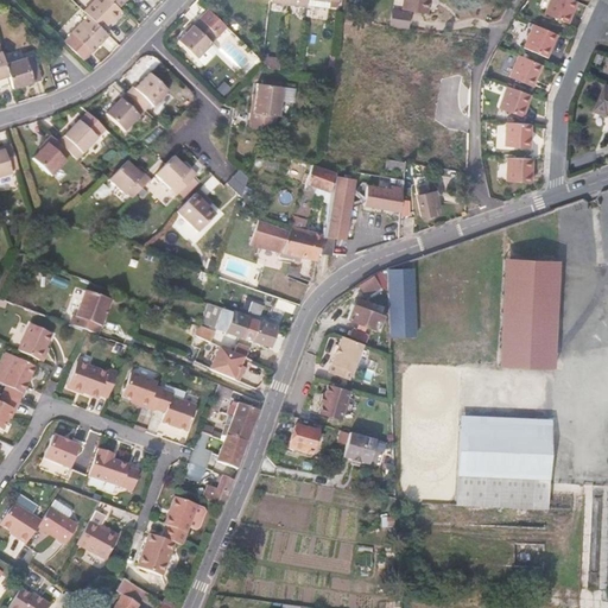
[(101,29),(120,10),(116,6),(111,0),(93,0),(83,11),(88,16),(101,29)]
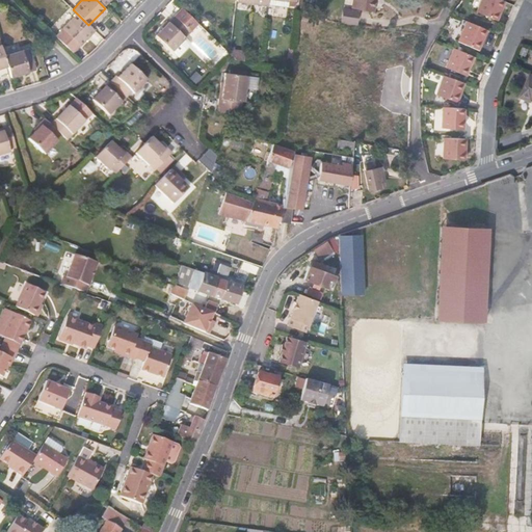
[(374,4),(375,0),(354,0),(352,9),(370,12),(371,4),(374,4)]
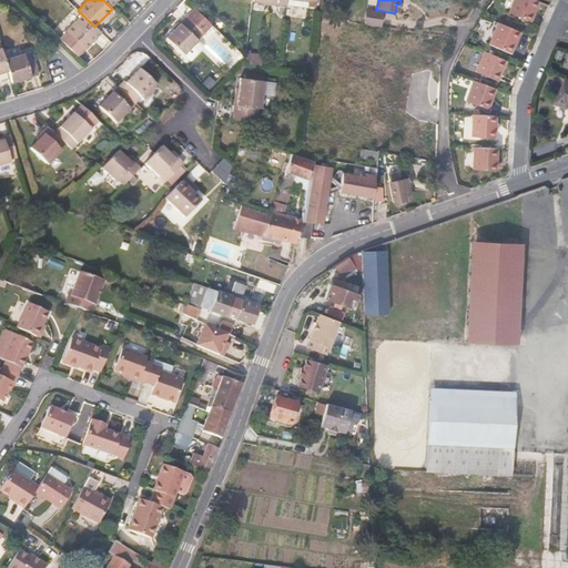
[(523,17),(529,0),(505,0),(501,8),(523,17)]
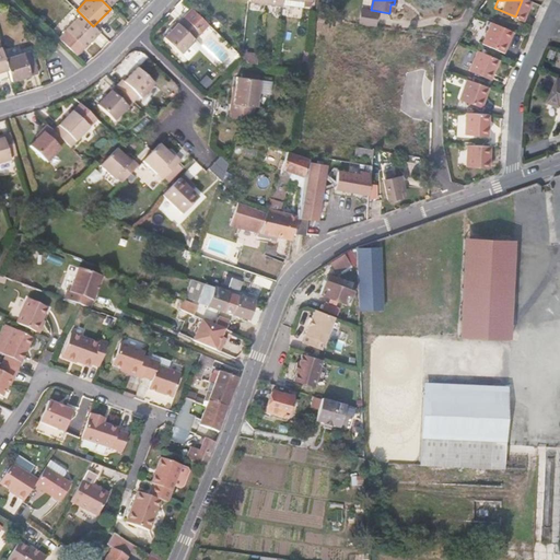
[(375,25),(377,12),(361,10),(359,23),(375,25)]
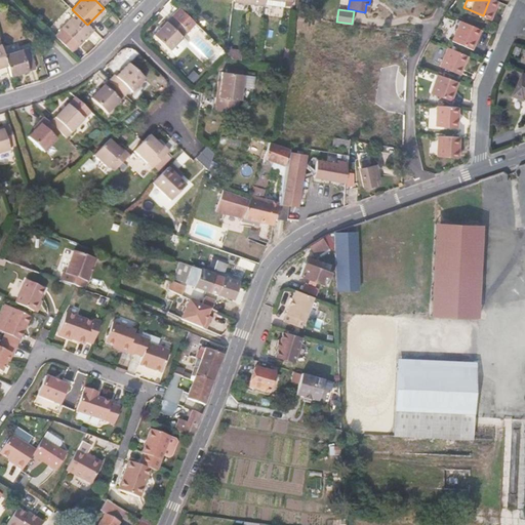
[(70,51),(92,30),(87,25),(76,13),(54,36),(70,51)]
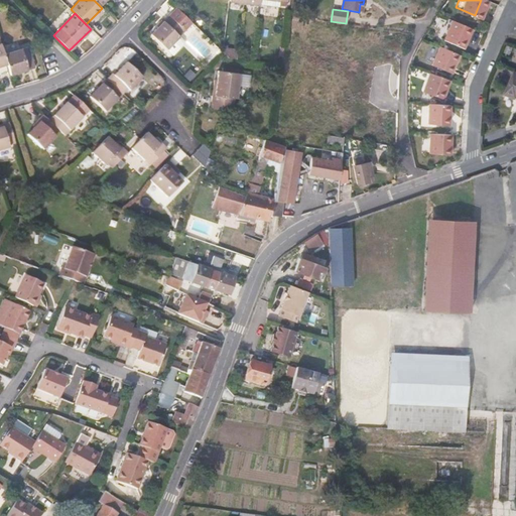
[(166,49),(184,30),(168,15),(150,34),(166,49)]
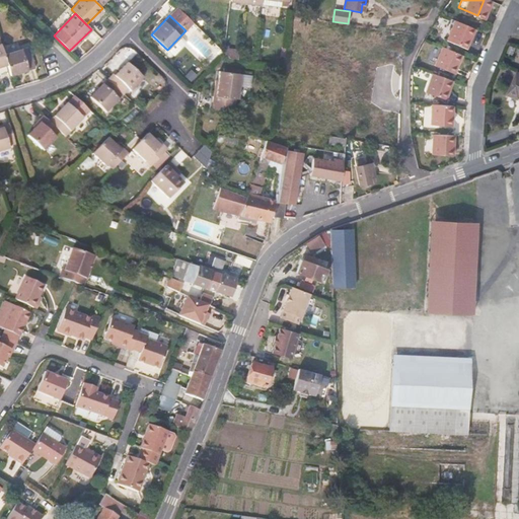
[(464,46),(472,26),(453,18),(445,38),(464,46)]
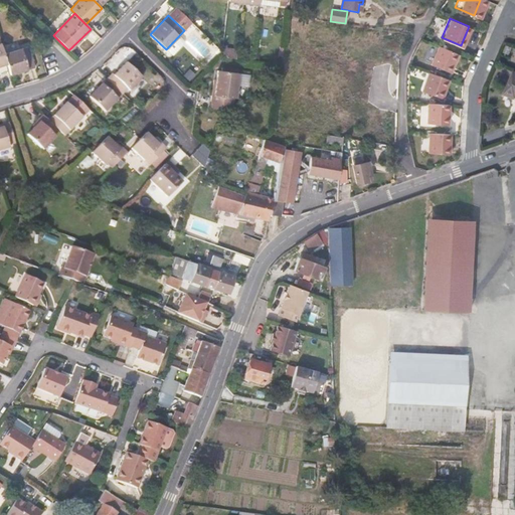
[(450,73),(459,53),(440,45),(431,65),(450,73)]
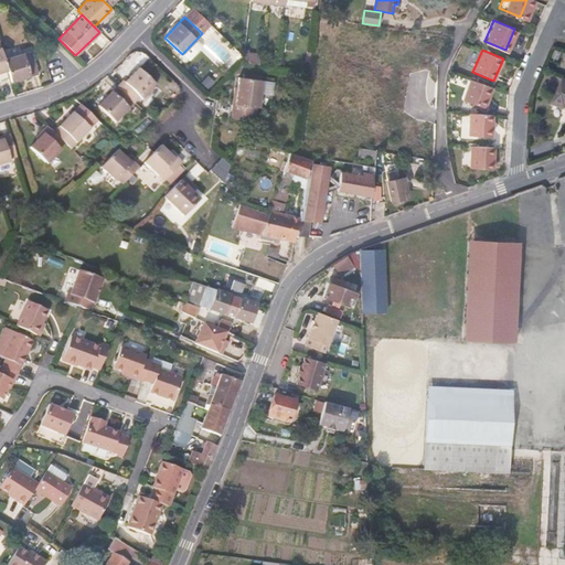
[(36,73),(29,51),(3,57),(7,70),(10,81),(36,73)]
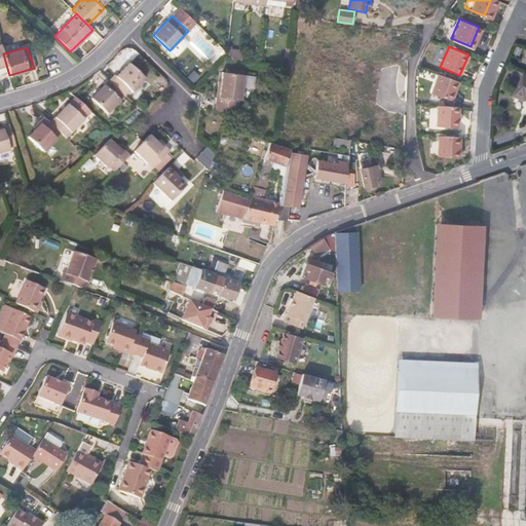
[(144,80),(127,64),(115,76),(113,75),(108,80),(124,96),(129,91),(132,92),(144,80)]
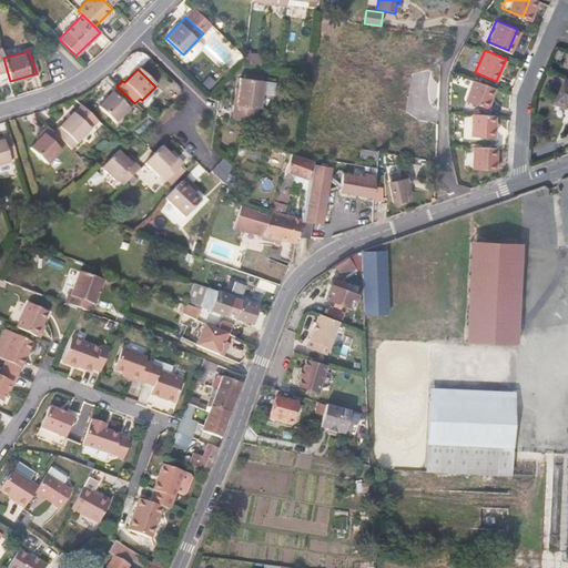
[(259,109),(262,82),(239,79),(237,89),(235,104),(232,104),(231,119),(254,122),(256,109),(259,109)]
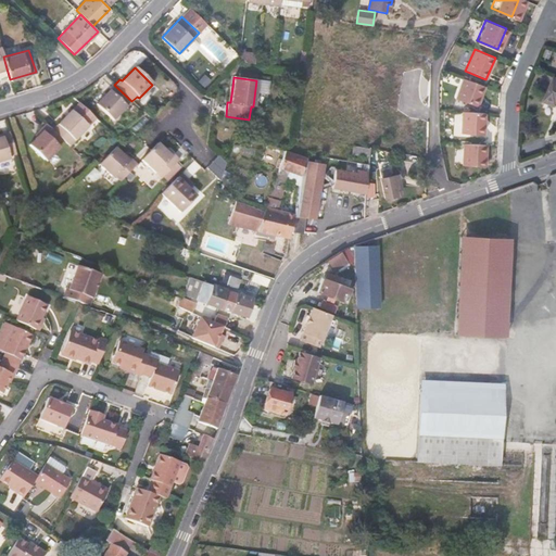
[(477,104),(484,85),(463,77),(455,98),(477,104)]
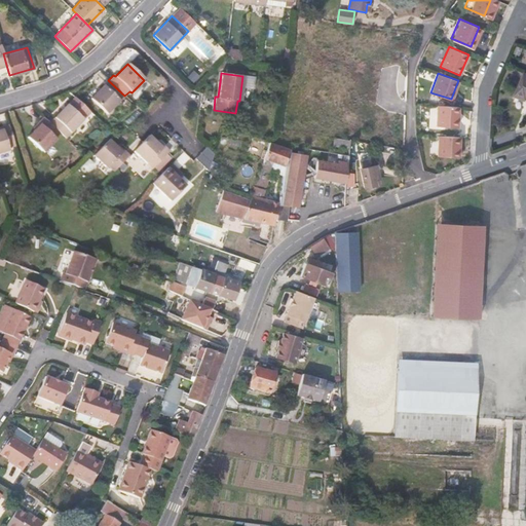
[(242,86),(253,88),(254,75),(245,74),(242,86)]
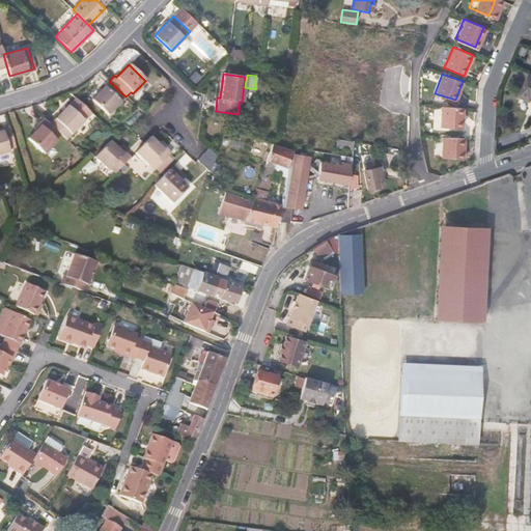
[(530,101),(530,78),(524,77),(515,98),(526,102),(527,101),(530,101)]
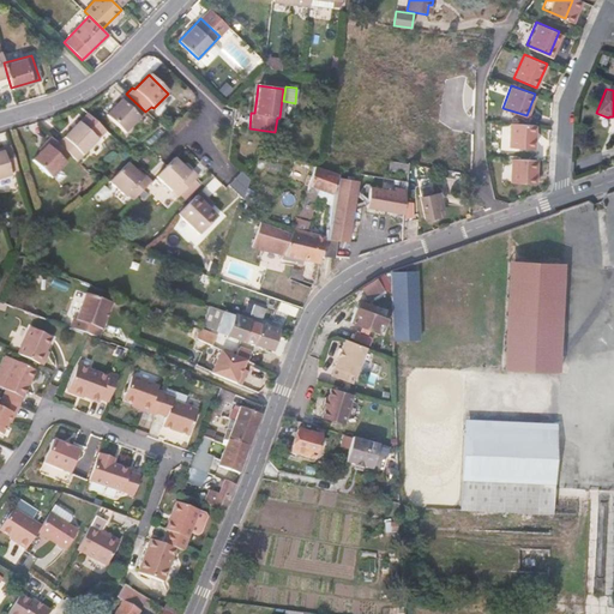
[(125,133),(145,112),(126,94),(106,114),(125,133)]
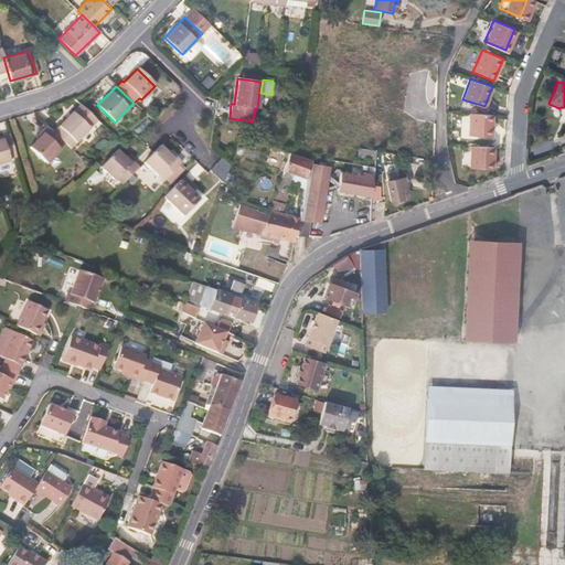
[(70,149),(97,121),(80,105),(52,131),(63,141),(70,149)]
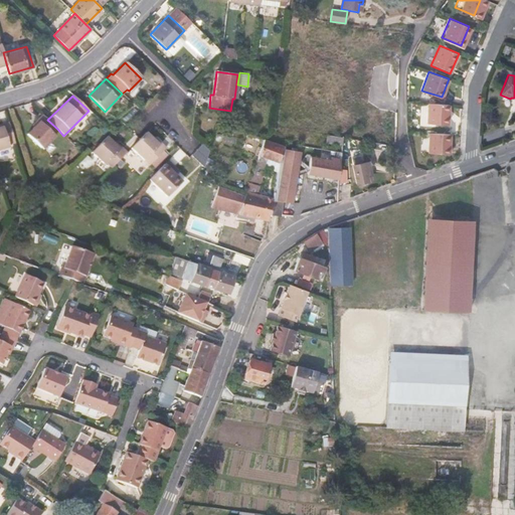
[(447,123),(448,103),(427,102),(426,122),(447,123)]
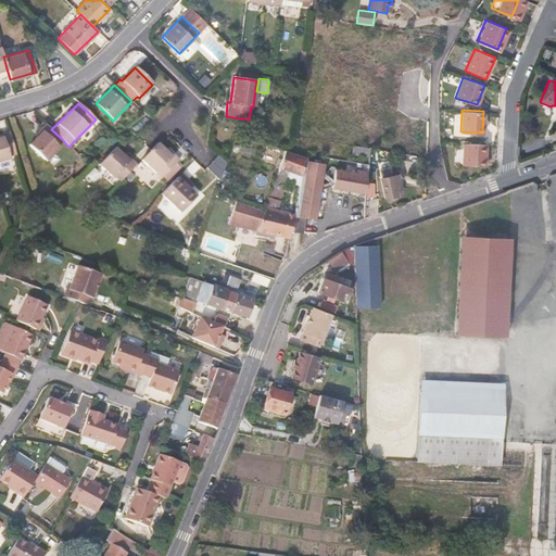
[(55,146),(62,139),(51,129),(45,123),(37,130),(39,133),(35,137),(27,144),(45,161),(58,148),(55,146)]
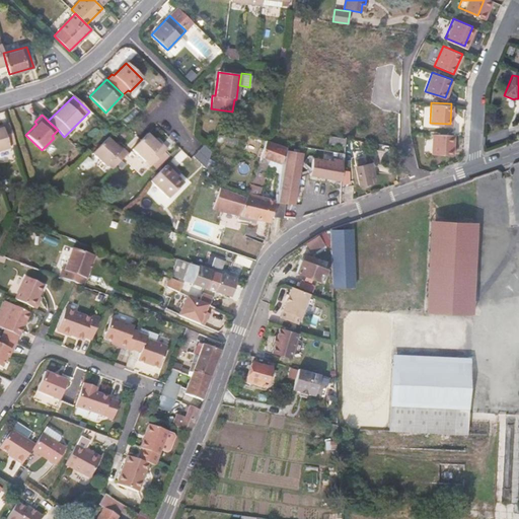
[(15,144),(8,123),(0,125),(1,128),(0,128),(0,151),(8,149),(7,146),(15,144)]
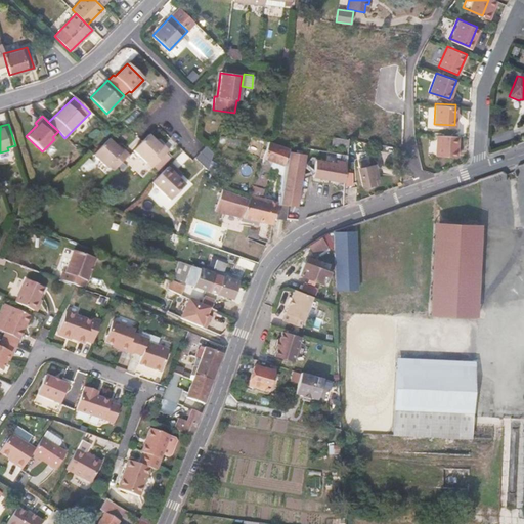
[(456,156),(457,135),(436,133),(435,154),(456,156)]
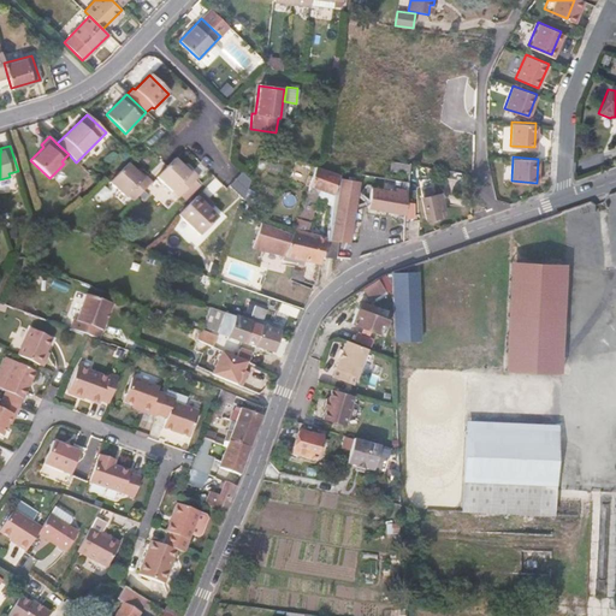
[(177,197),(195,179),(182,167),(173,159),(155,178),(177,197)]
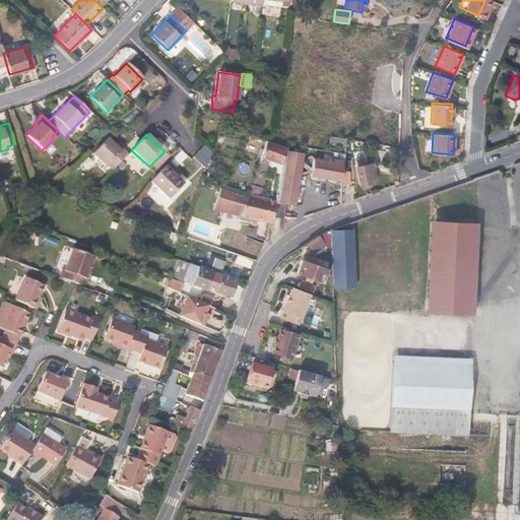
[(330,150),(344,151),(345,137),(331,136),(330,150)]
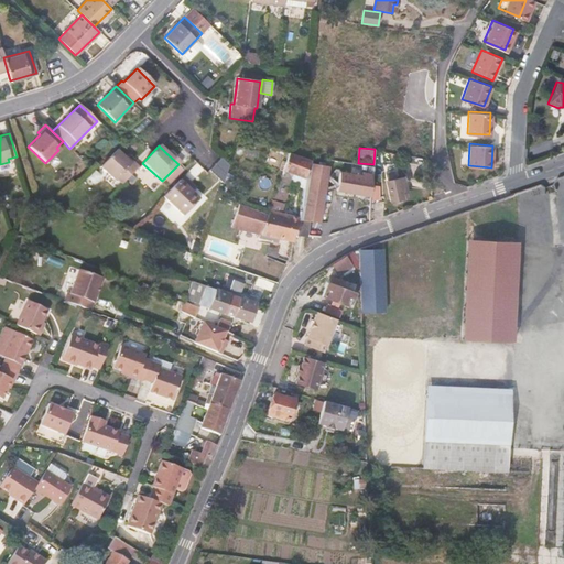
[(121,184),(138,167),(132,162),(130,164),(122,156),(116,150),(99,166),(112,181),(115,179),(121,184)]
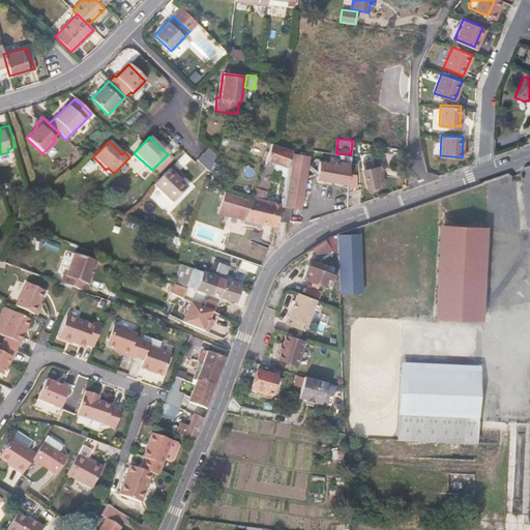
[(170,152),(158,141),(156,144),(168,154),(170,152)]
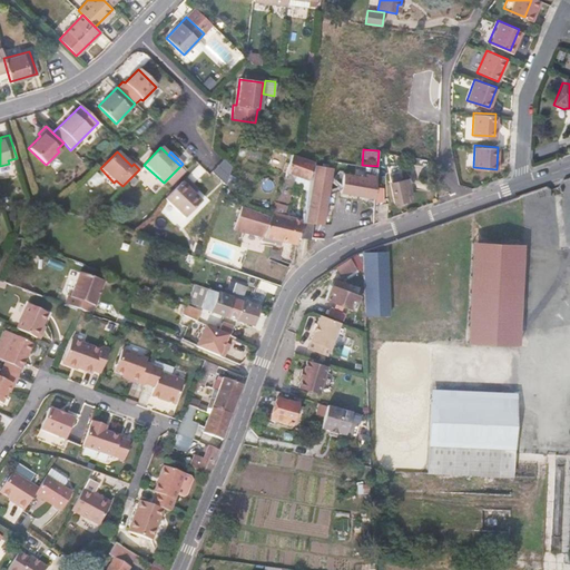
[(311,172),(314,158),(312,157),(311,160),(293,155),(288,166),(310,177),(311,172)]
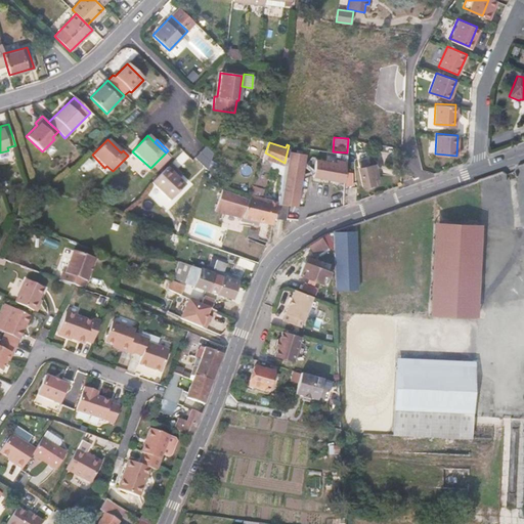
[(123,150),(116,144),(114,145),(121,153),(123,150)]
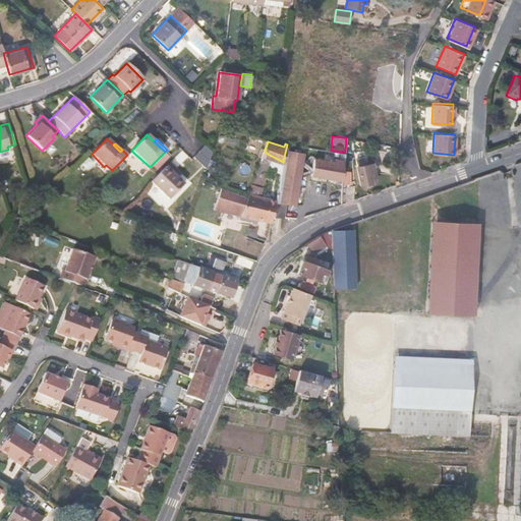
[(205,169),(211,152),(204,145),(191,157),(205,169)]
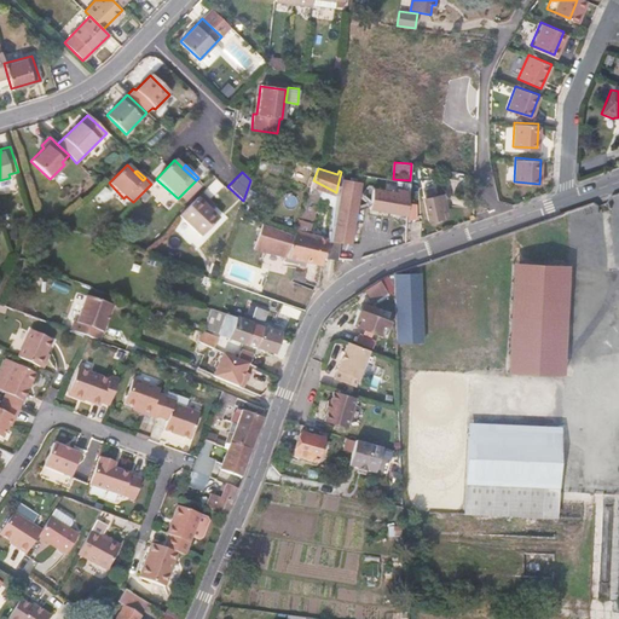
[(408,197),(409,183),(341,172),(337,186),(368,195),(369,191),(385,192),(408,197)]
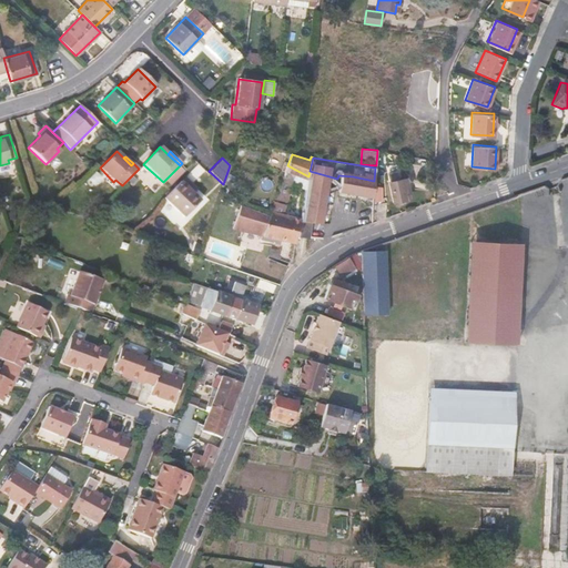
[(379,201),(382,169),(375,168),(374,181),(372,201),(379,201)]
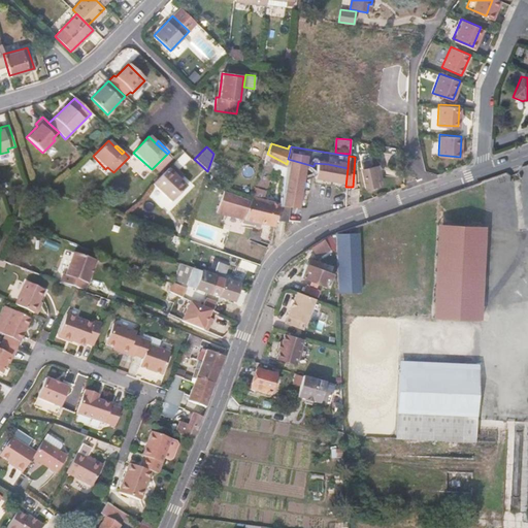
[(262,182),(269,161),(265,159),(258,180),(262,182)]
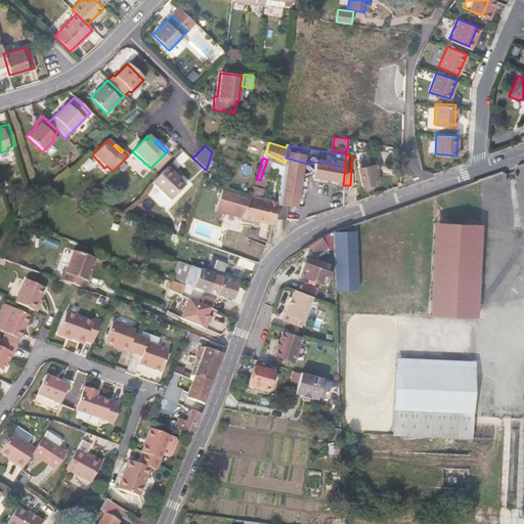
[(374,182),(373,175),(377,174),(374,163),(366,164),(365,160),(359,161),(359,165),(359,167),(362,183),(374,182)]
